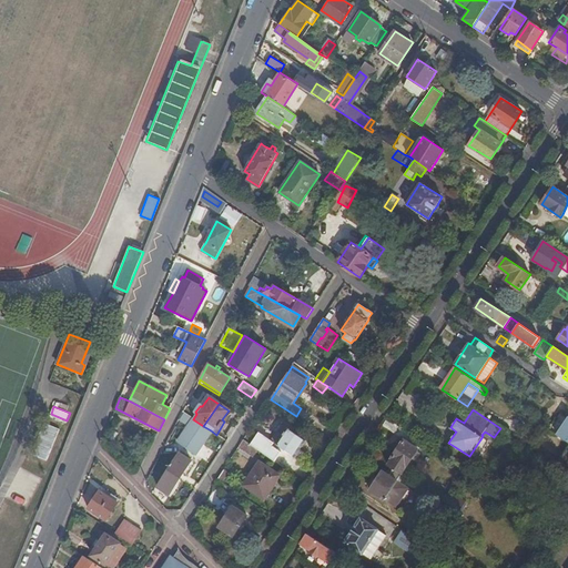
[(567,417),(557,435),(567,443),(567,417)]
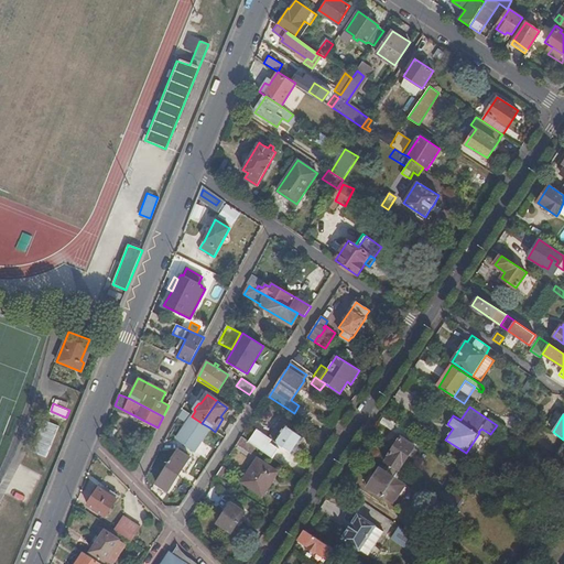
[(194,451),(209,427),(202,423),(192,416),(176,438),(194,451)]
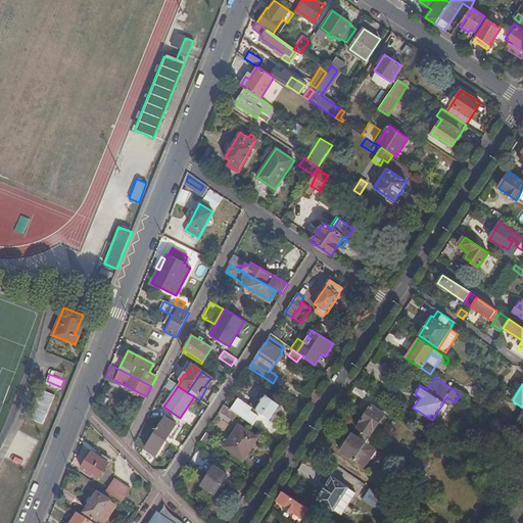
[(368,392),(358,386),(353,392),(364,399),(368,392)]
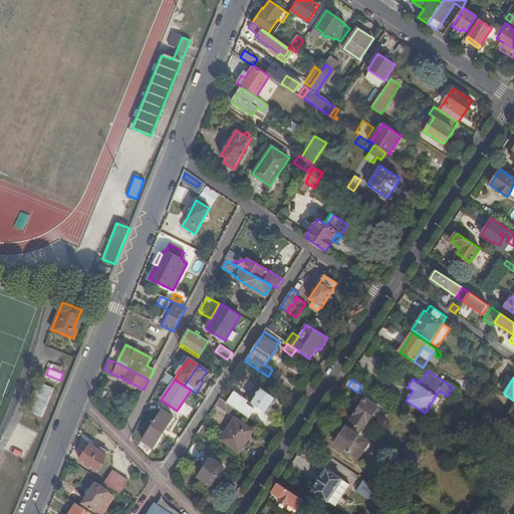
[(28,411),(43,417),(55,389),(41,381),(28,411)]
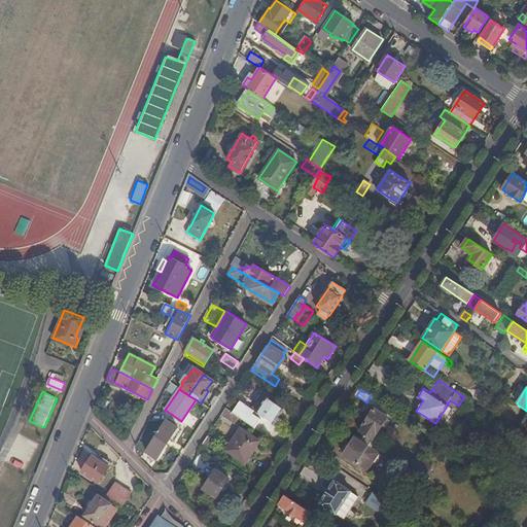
[(285,409),(268,396),(264,402),(261,400),(259,398),(253,408),(275,423),(285,409)]
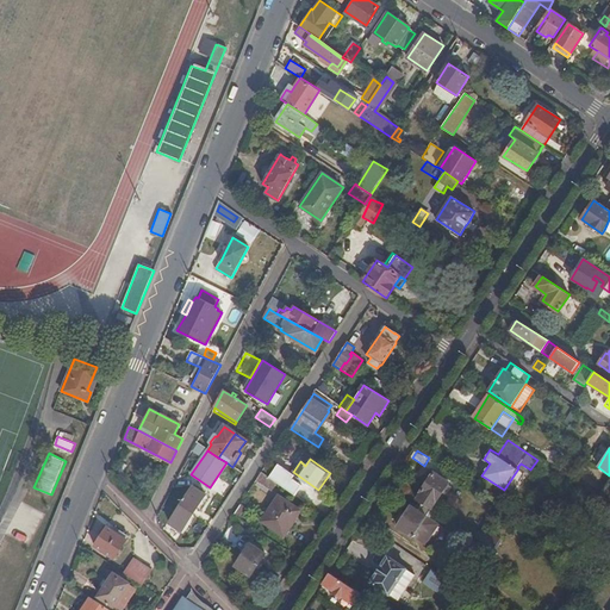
[(130,462),(123,460),(116,472),(123,475),(130,462)]
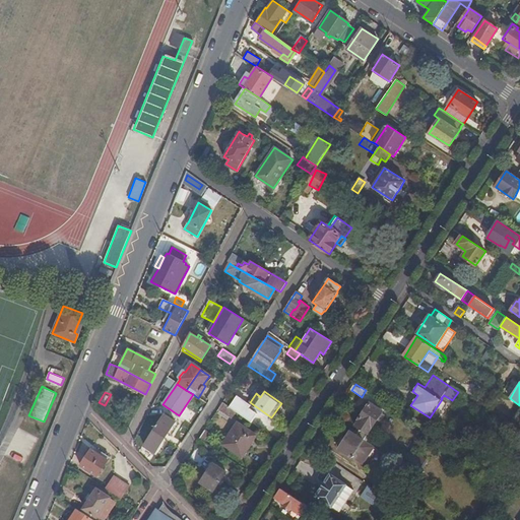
[(237,412),(251,423),(257,414),(249,409),(251,406),(237,396),(230,407),(237,412)]
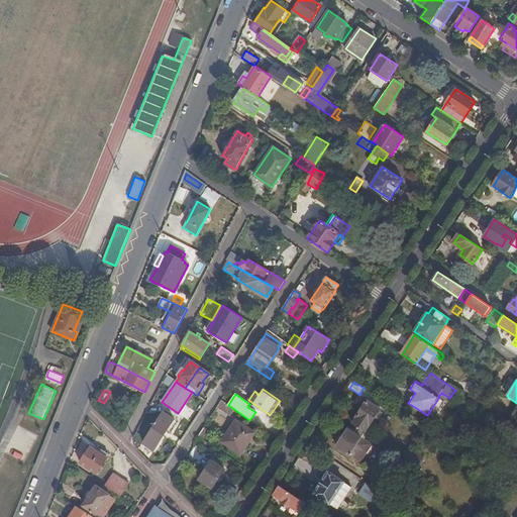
[(235,410),(228,405),(221,401),(216,409),(230,418),(235,410)]
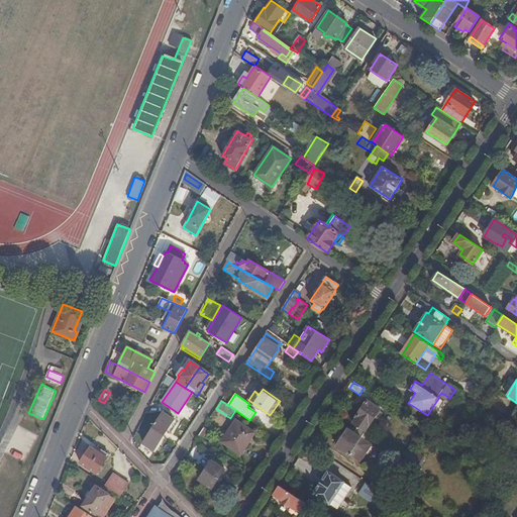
[(356,417),(352,423),(358,427),(366,432),(381,410),(368,401),(356,417)]
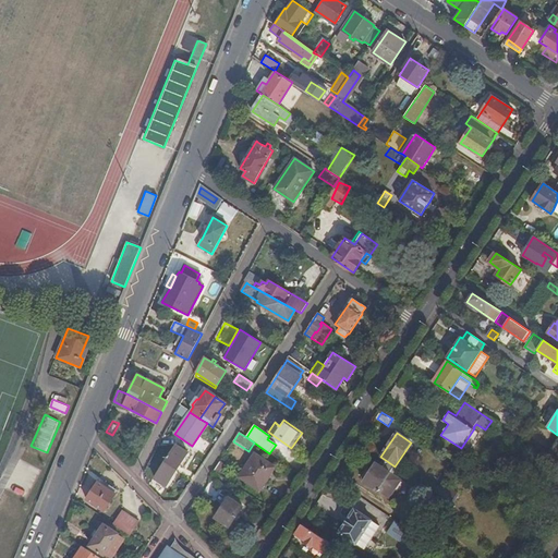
[(187,452),(173,444),(167,453),(166,452),(164,456),(166,457),(153,477),(166,486),(187,452)]
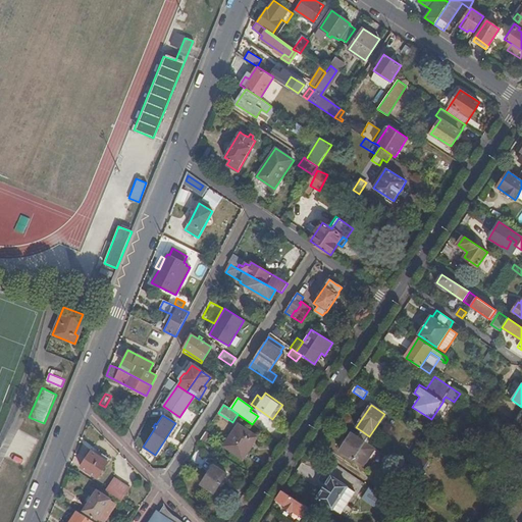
[(258,437),(240,425),(225,446),(244,459),(258,437)]
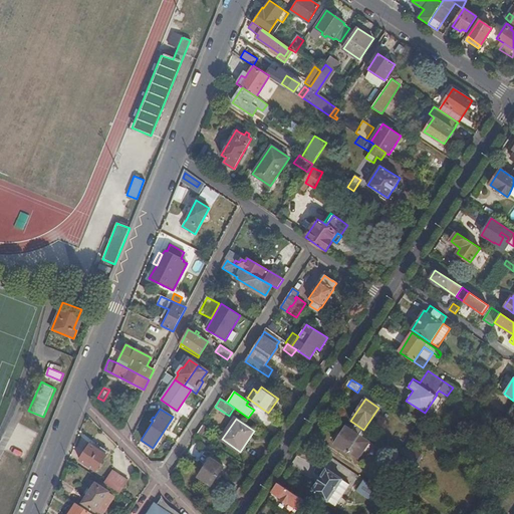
[(363,430),(356,425),(352,430),(346,426),(335,443),(358,459),(369,441),(360,435),(363,430)]
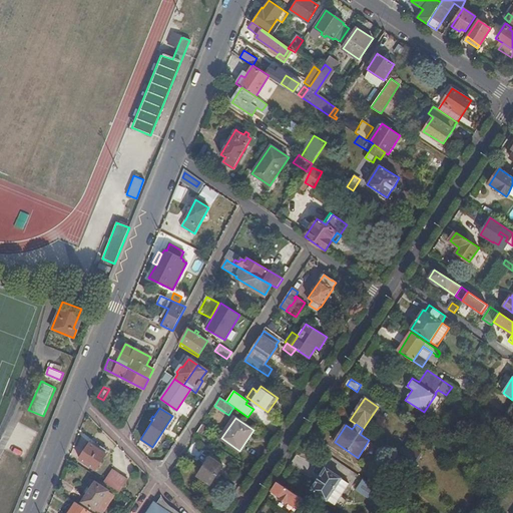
[(202,425),(197,433),(202,437),(207,429),(202,425)]
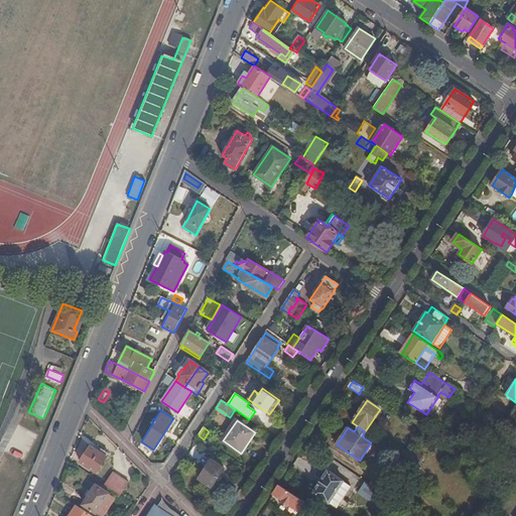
[(107,457),(106,456),(98,450),(91,446),(81,463),(97,473),(107,457)]
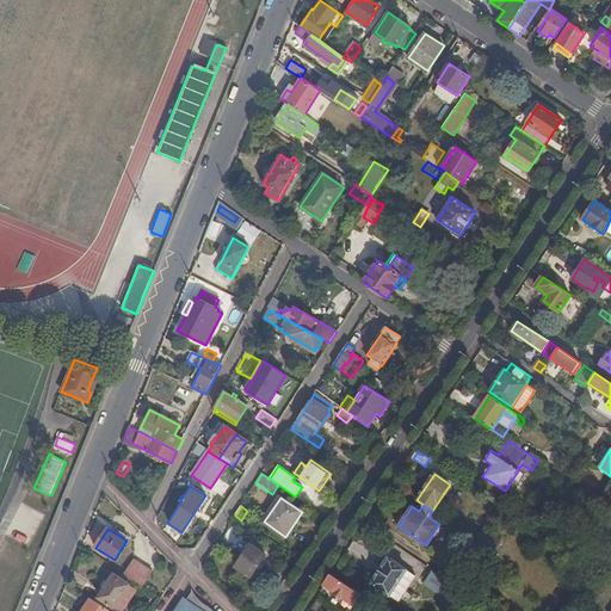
[(116,534),(125,539),(128,535),(118,529),(116,534)]
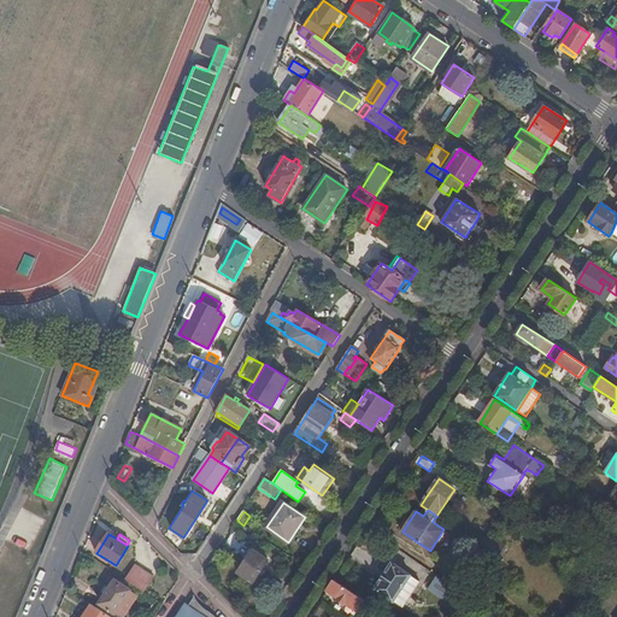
[(486,536),(480,545),(485,547),(493,536),(489,535),(487,538),(486,536)]
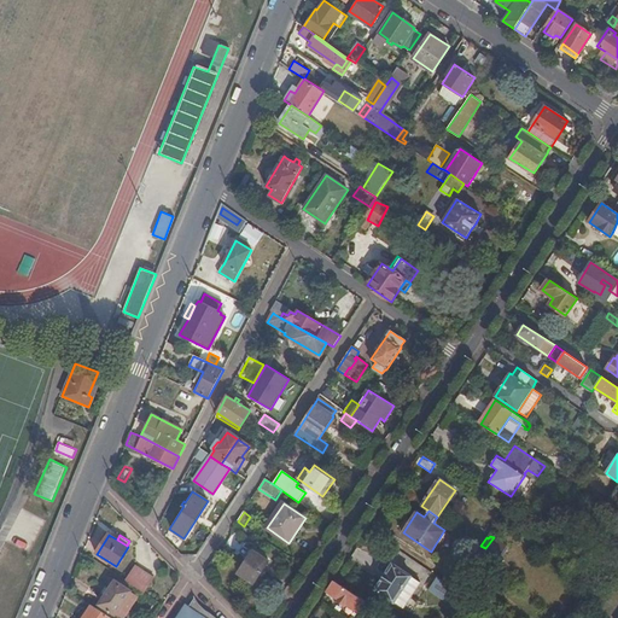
[(494,537),(485,548),(482,555),(494,564),(499,555),(501,557),(502,557),(507,548),(506,547),(494,537)]
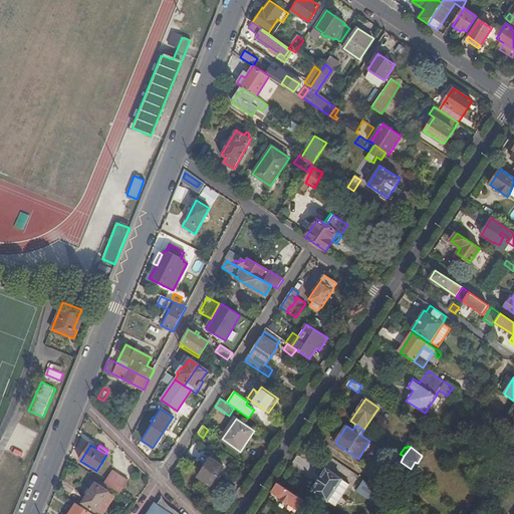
[(211,459),(199,477),(212,486),(224,468),(211,459)]
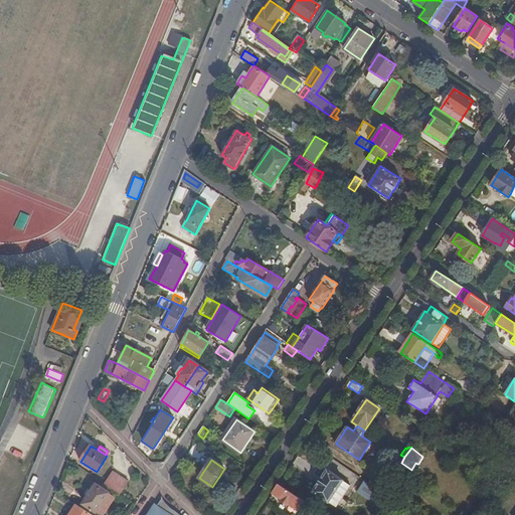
[(350,485),(328,470),(323,478),(322,478),(318,484),(319,484),(314,492),(336,507),(350,485)]
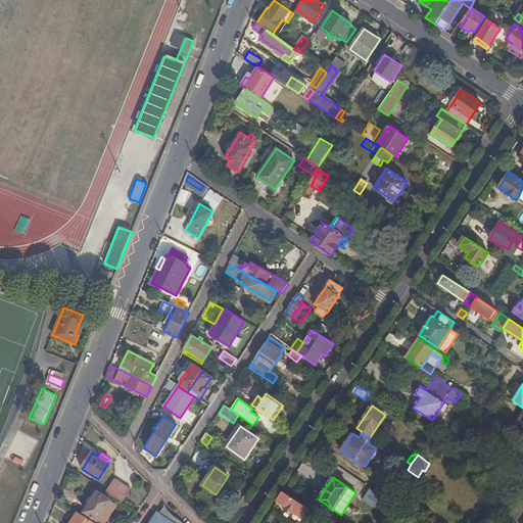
[(115,479),(106,492),(122,502),(130,489),(115,479)]
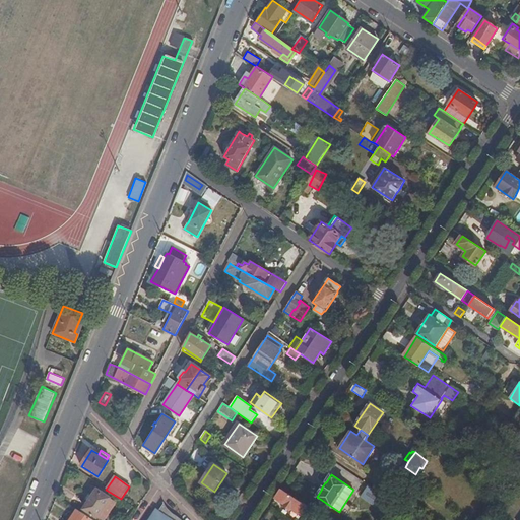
[(16,499),(20,483),(14,482),(10,498),(16,499)]
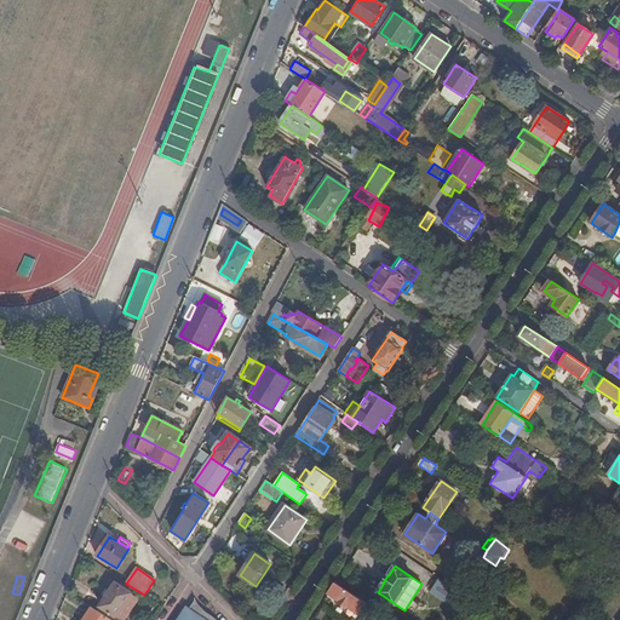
[(614,585),(603,578),(600,584),(610,591),(614,585)]
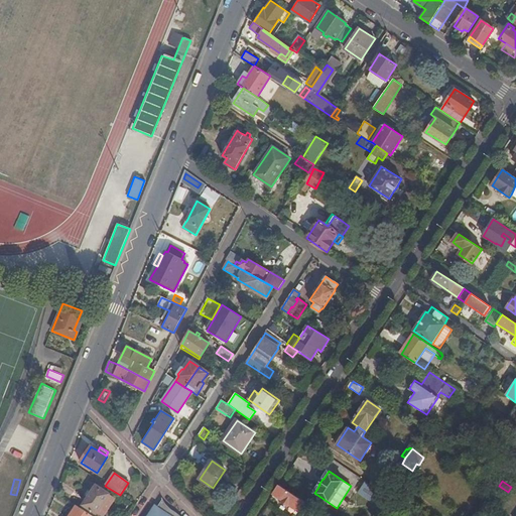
[(375,500),(380,492),(367,483),(362,491),(375,500)]
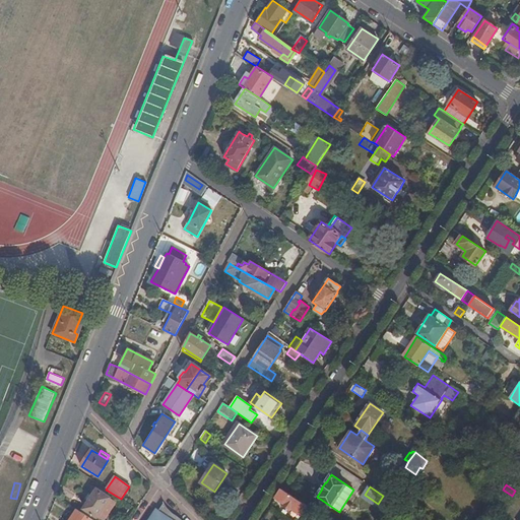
[(281,489),(275,497),(301,514),(307,505),(281,489)]
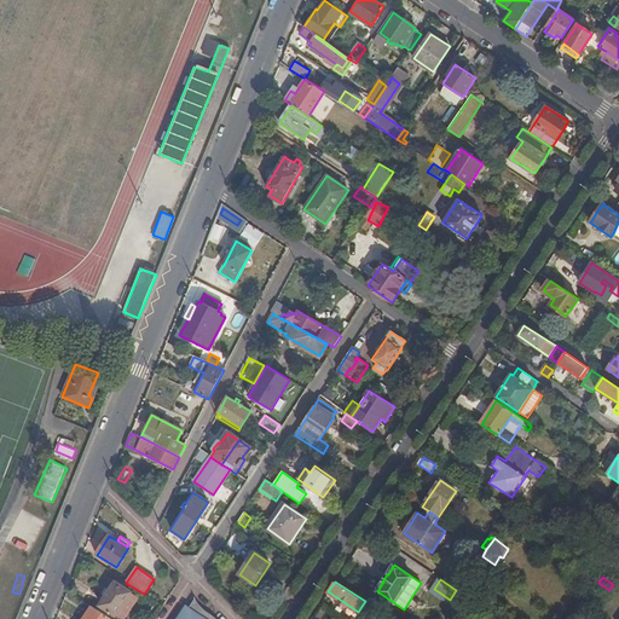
[(115,615),(131,593),(115,583),(100,606),(115,615)]
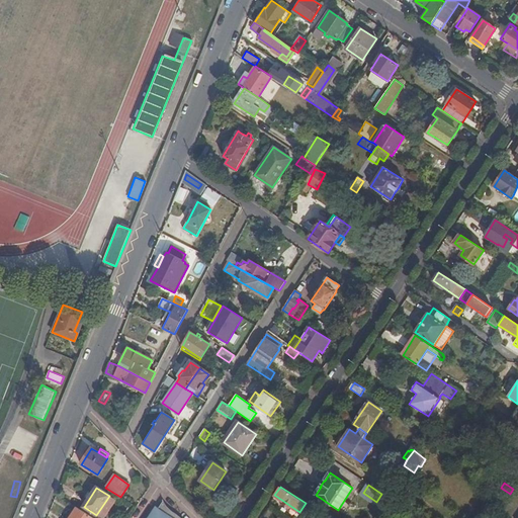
[(103,517),(115,501),(109,496),(96,515),(101,517),(103,517)]
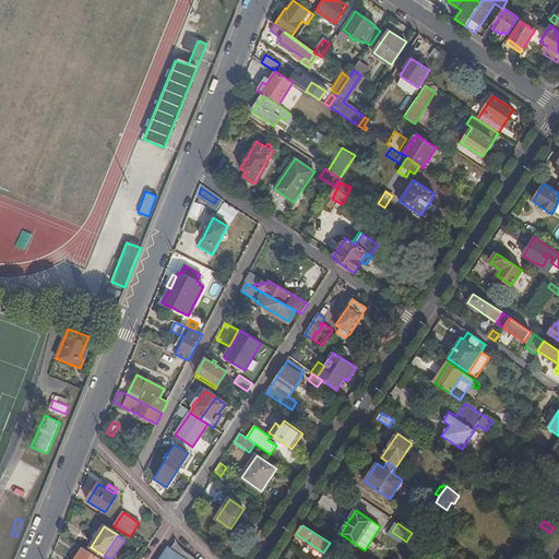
[(194,558),(183,550),(179,546),(176,542),(171,549),(170,549),(164,558),(194,558)]
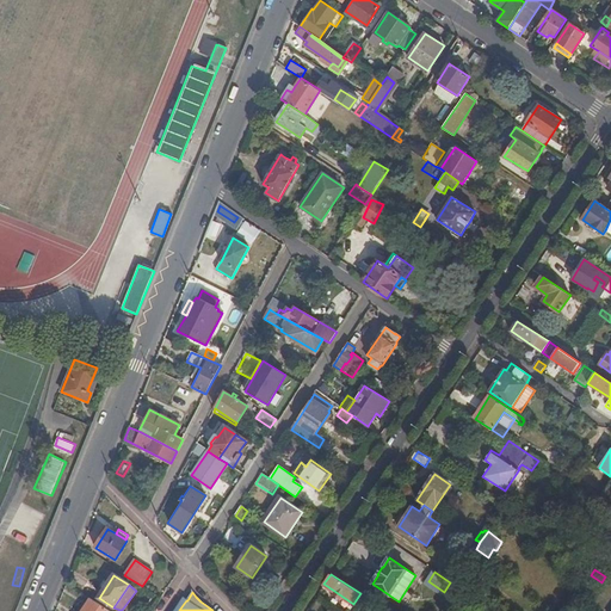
[(109,610),(91,599),(81,610),(109,610)]
